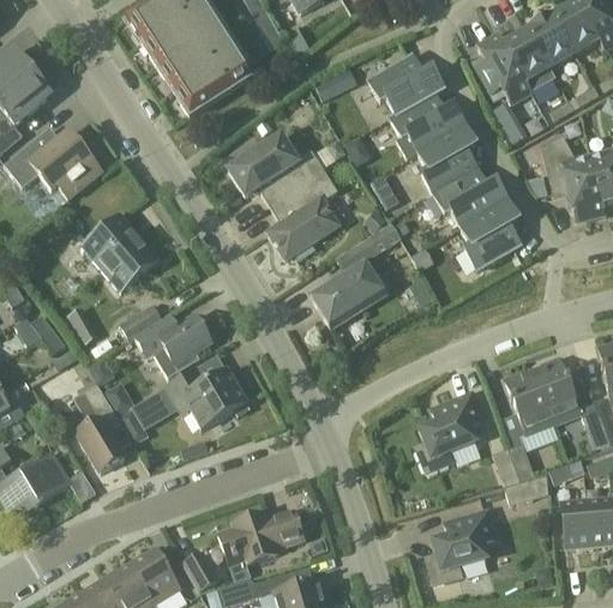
[(152,0),(125,18),(134,32),(140,28),(146,37),(140,41),(143,46),(149,41),(155,50),(149,54),(166,80),(172,77),(178,85),(172,90),(174,94),(180,90),(186,98),(180,103),(190,118),(250,78),(198,0),(152,0)]
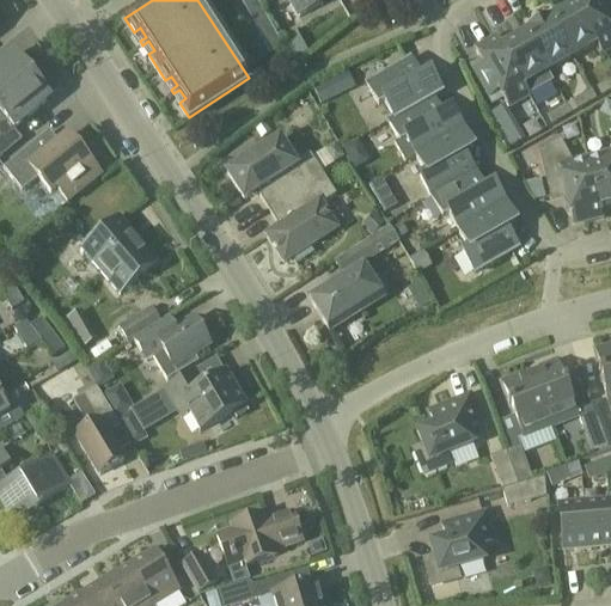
[(249,12),(262,4),(260,0),(252,0),(245,4),(249,12)]
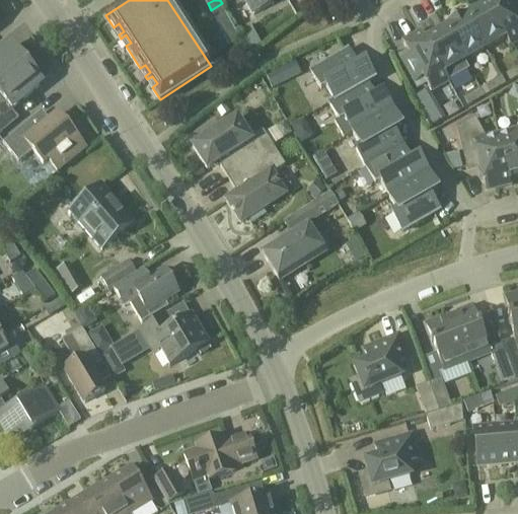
[(234,0),(236,3),(242,0),(247,0),(254,11),(273,1),(273,0),(234,0)]
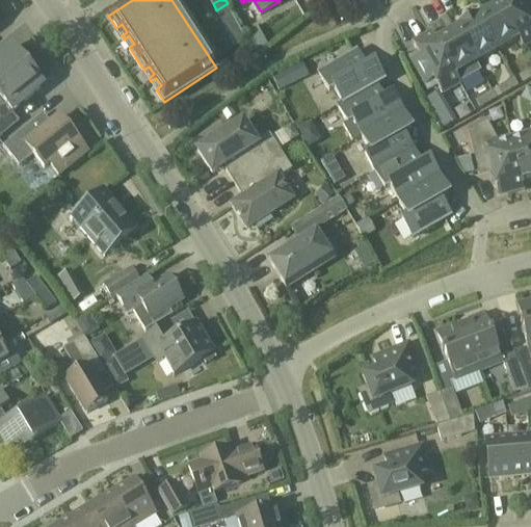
[(499,0),(500,1),(479,14),(498,47),(519,35),(524,44),(525,43),(500,0),(499,0)]
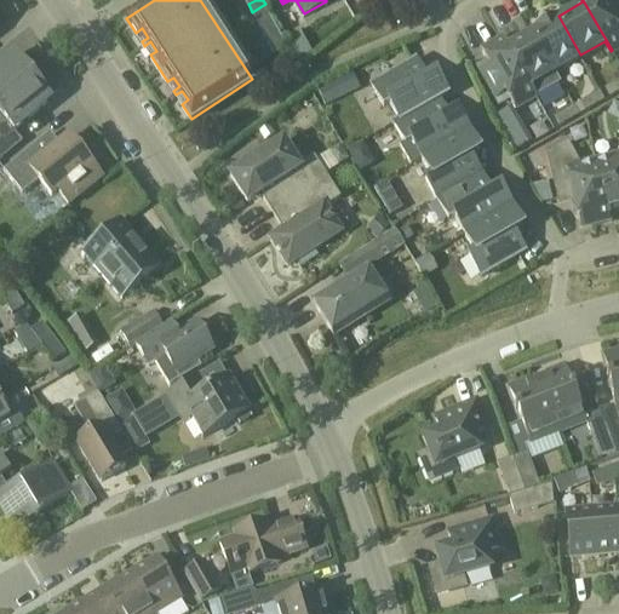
[(583,0),(612,50),(611,51),(618,46),(618,0),(583,0)]
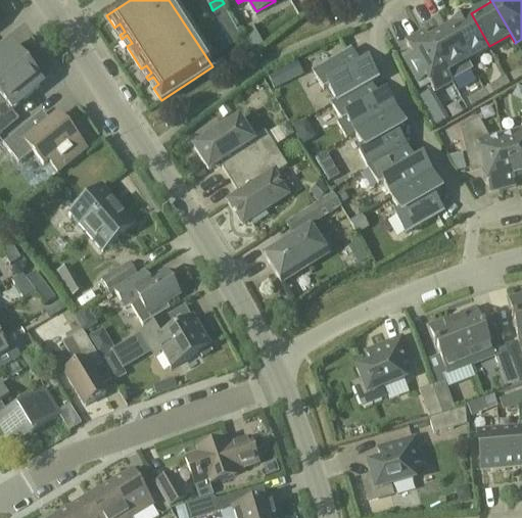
[(217,16),(228,10),(224,3),(212,10),(217,16)]
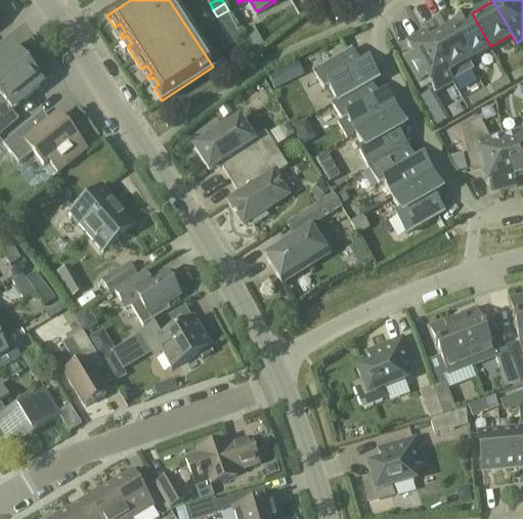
[(221,23),(232,16),(228,10),(217,16),(221,23)]
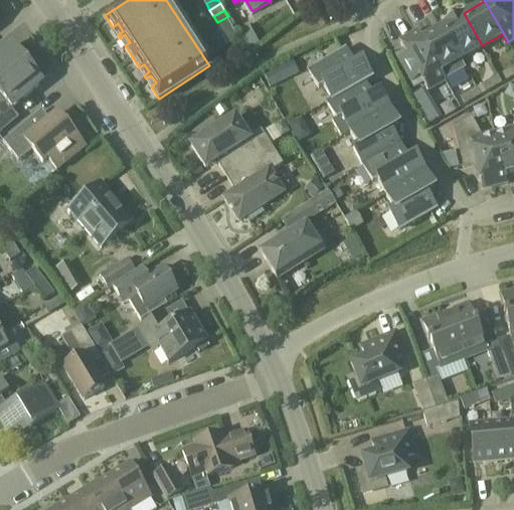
[(464,13),(443,25),(461,57),(482,45),(464,13)]
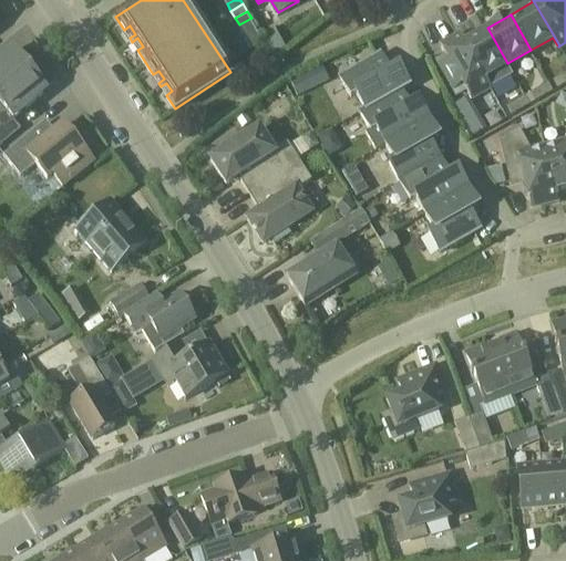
[(243,32),(255,26),(251,18),(239,24),(243,32)]
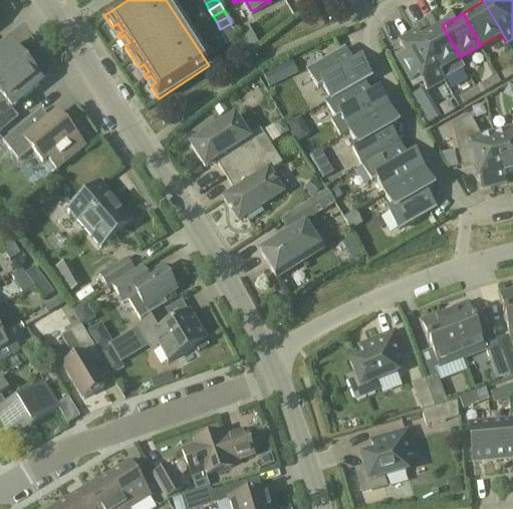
[(224,35),(235,29),(231,23),(220,29),(224,35)]
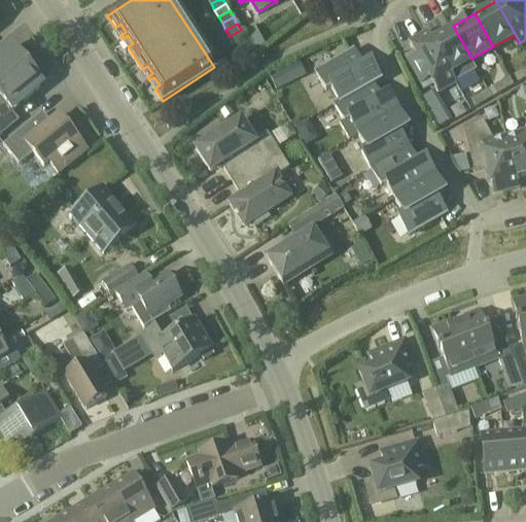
[(427,29),(426,30),(455,79),(456,79),(451,70),(471,59),(453,26),(432,37),(427,29)]
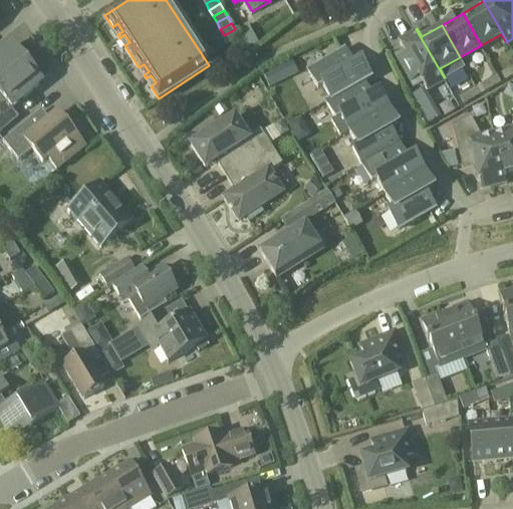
[(235,29),(224,35),(228,42),(239,36),(235,29)]
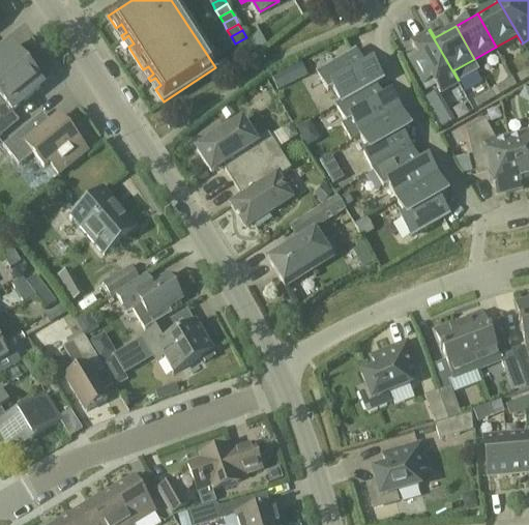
[(441,90),(458,80),(429,30),(412,39),(419,53),(411,57),(427,85),(436,81),(441,90)]
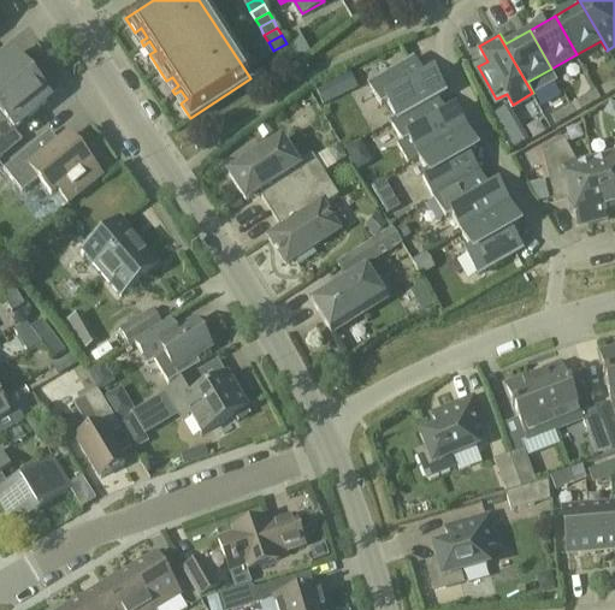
[(0,99),(30,76),(34,72),(15,49),(0,61),(0,99)]
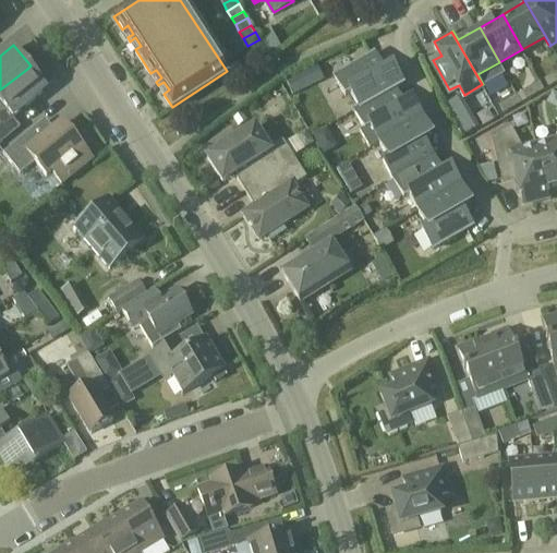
[(354,108),(402,81),(396,69),(387,74),(375,51),(335,74),(346,93),(351,89),(360,105),(354,108)]
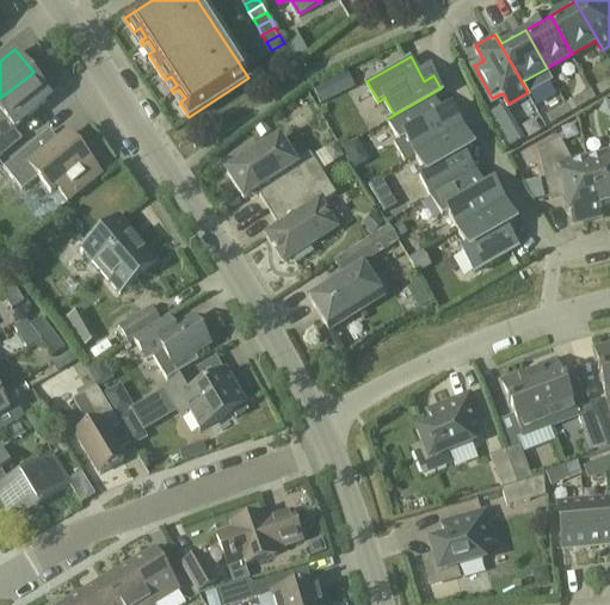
[(602,91),(609,86),(609,74),(596,82),(602,91)]
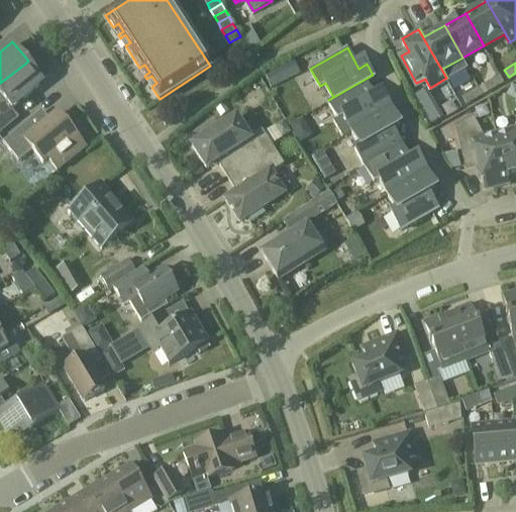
[(25,64),(0,83),(0,114),(11,106),(40,82),(25,64)]
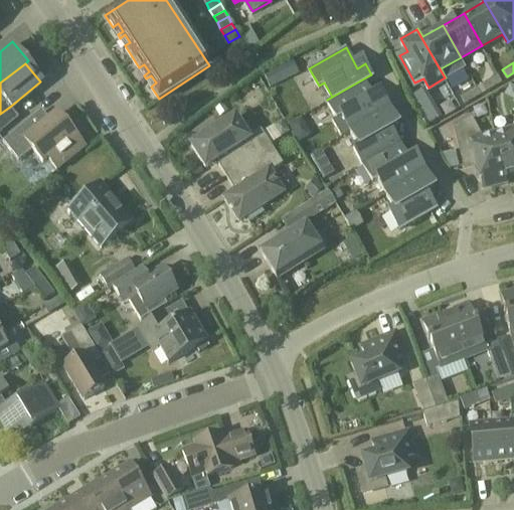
[(486,90),(502,79),(497,71),(481,81),(486,90)]
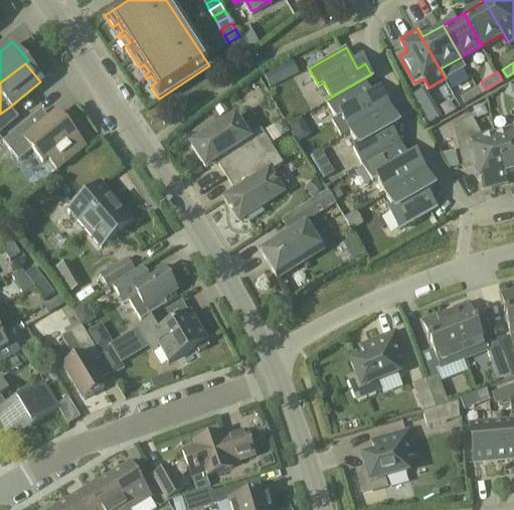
[(372,75),(371,74),(327,100),(345,132),(350,129),(389,106),(383,95),(375,100),(364,80),(372,75)]
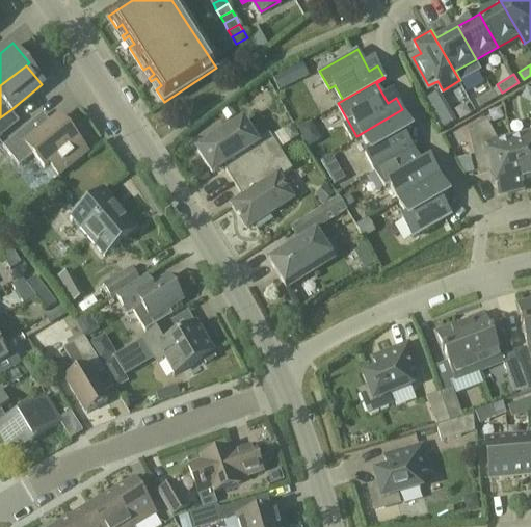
[(480,105),(497,95),(493,86),(475,97),(480,105)]
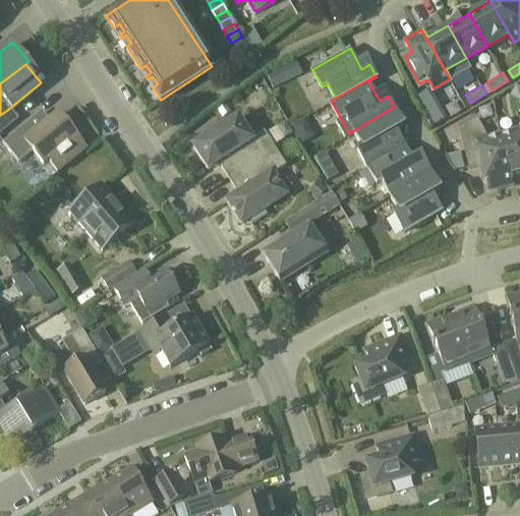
[(416,96),(424,110),(438,102),(430,88),(416,96)]
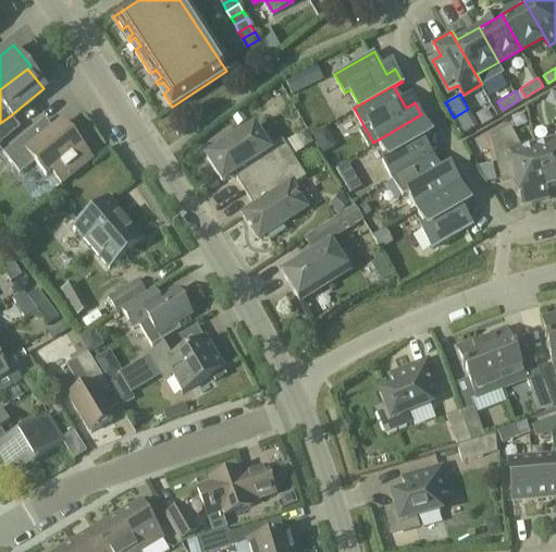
[(421,114),(379,139),(387,156),(382,159),(393,176),(432,154),(420,132),(429,127),(421,114)]
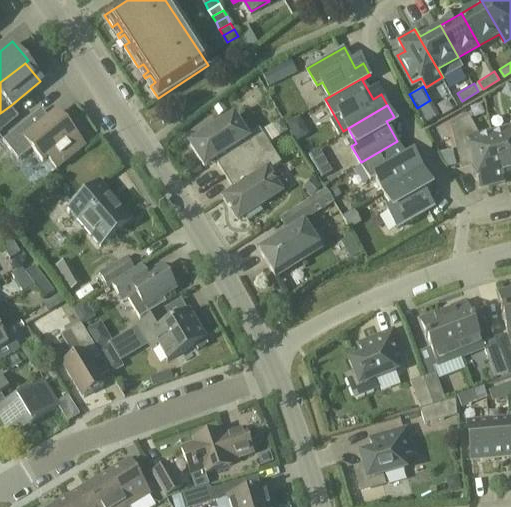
[(18,156),(33,144),(42,156),(48,152),(57,163),(82,141),(56,109),(48,116),(41,106),(3,137),(18,156)]
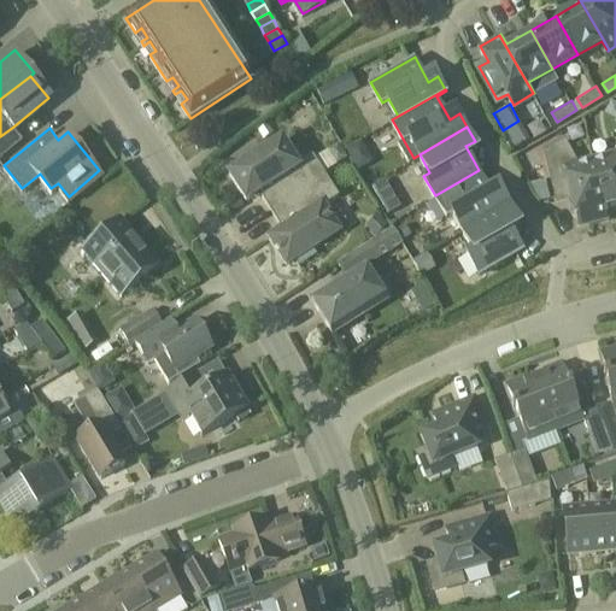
[(259,189),(271,207),(327,172),(314,151),(298,162),(282,137),(229,171),(246,198),(259,189)]
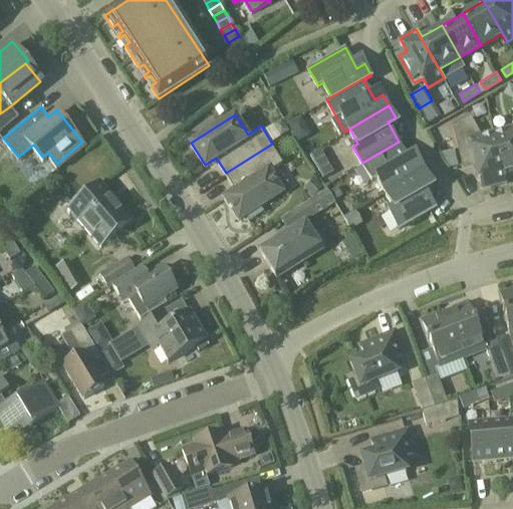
[(482,186),(506,180),(494,130),(481,133),(469,114),(455,123),(454,123),(463,162),(475,159),(482,186)]
